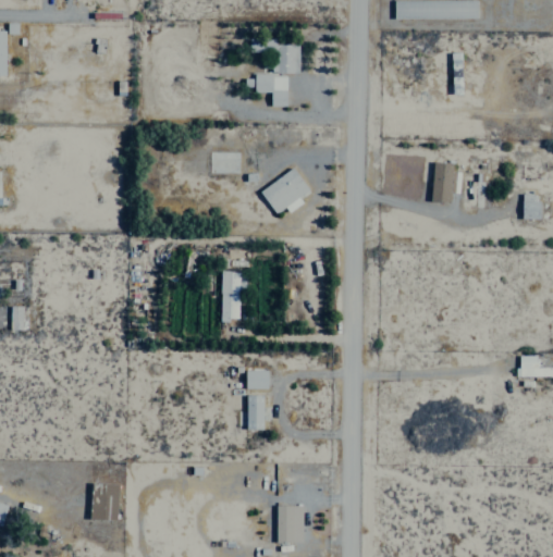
[(479,0),(396,0),(397,19),(479,17),(479,0)]
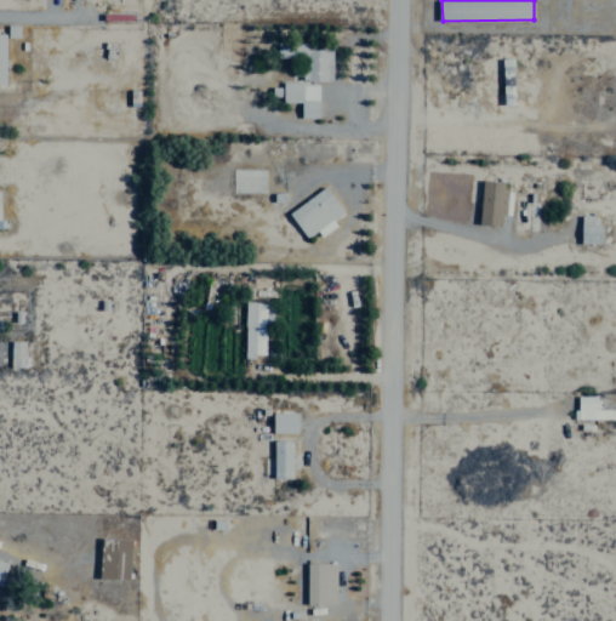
[(335,50),(309,50),(309,43),(281,43),(281,57),(307,58),(307,80),(335,81),(335,50)]
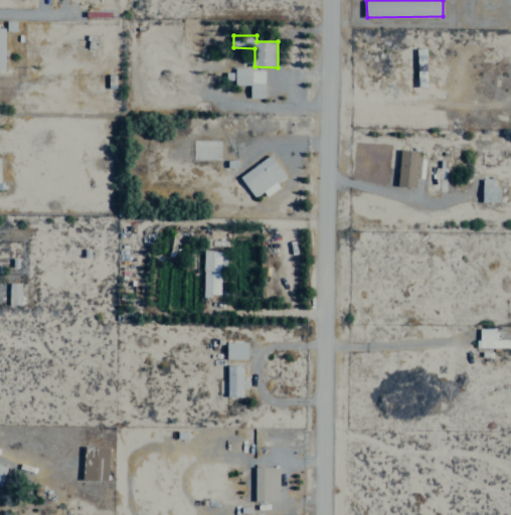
[(428,48),(419,48),(418,65),(428,65),(428,48)]
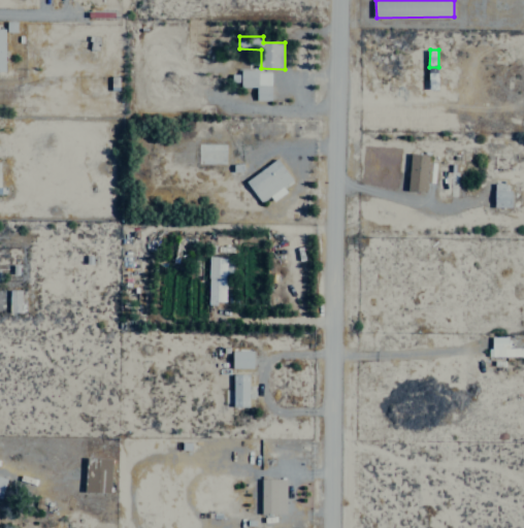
[(273,71),(242,70),(242,74),(233,74),(233,81),(241,81),(241,87),(258,87),(258,100),(273,100),(273,71)]
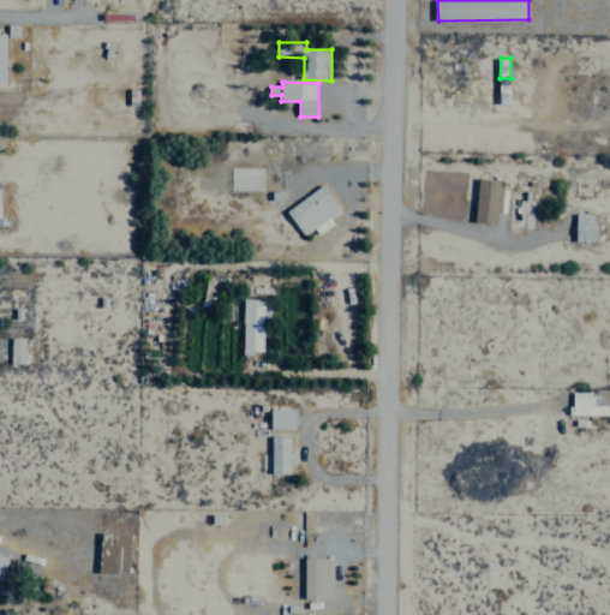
[(508,213),(509,190),(501,190),(502,180),(479,179),(478,222),(498,222),(498,213),(508,213)]
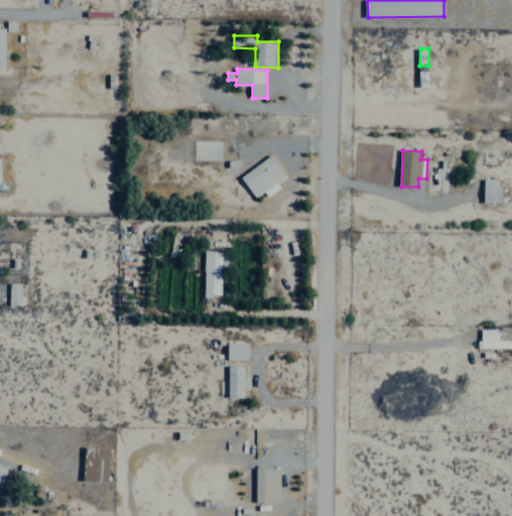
[(278,182),(287,175),(272,155),(242,176),(257,198),(266,191),(269,197),(282,187),(278,182)]
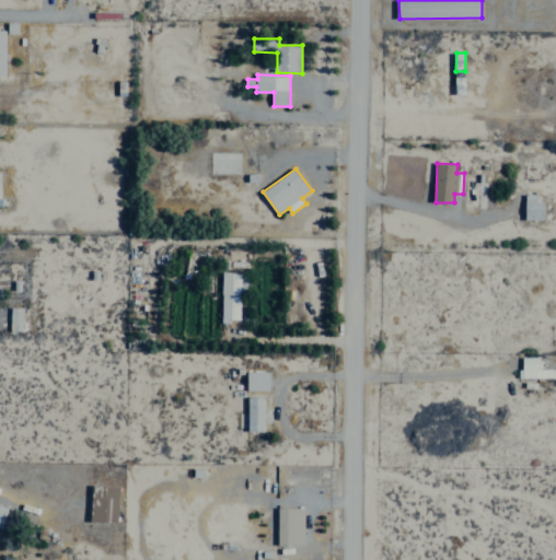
[(543,195),(528,195),(526,220),(543,220),(543,195)]
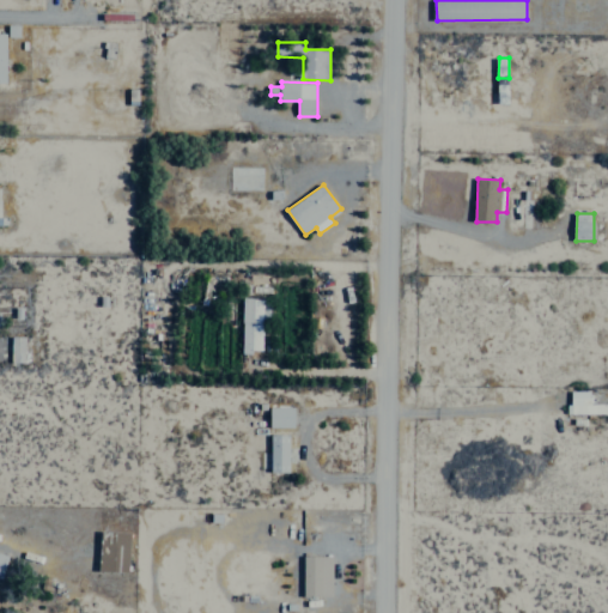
[(274,321),(274,299),(245,298),(244,352),(265,352),(266,321),(274,321)]
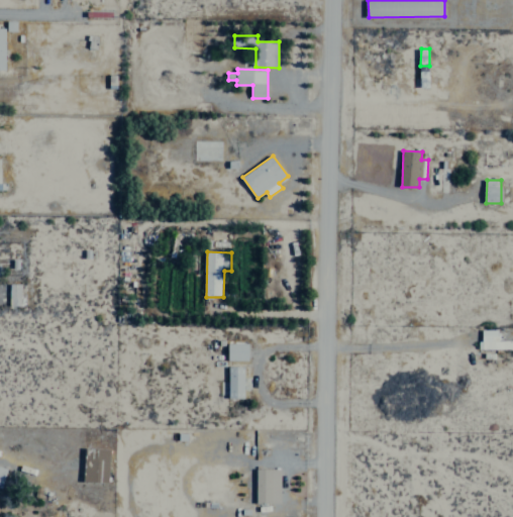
[(23,285),(12,284),(11,306),(22,306),(23,285)]
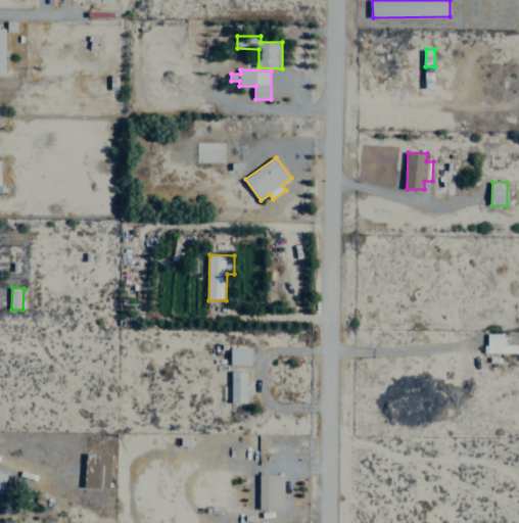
[(518,344),(506,345),(506,334),(488,334),(488,353),(518,352),(518,344)]
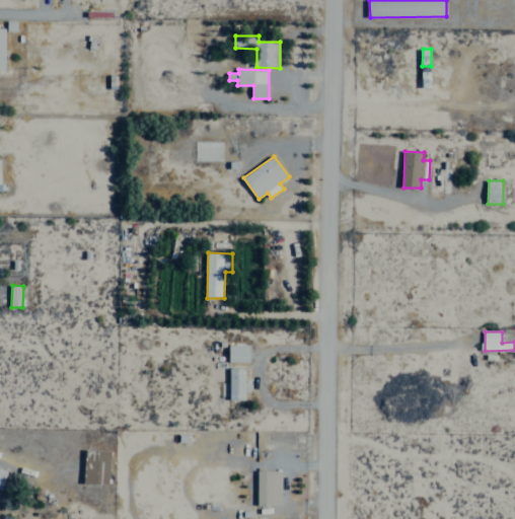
[(251,345),(230,345),(230,362),(250,362),(251,345)]
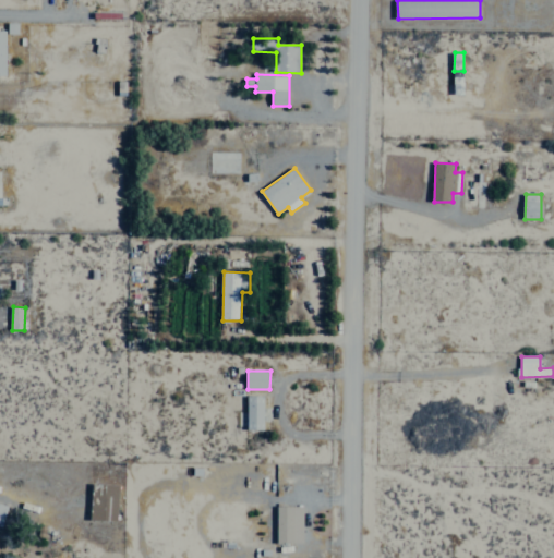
[(249,429),(265,431),(265,396),(249,396),(249,429)]
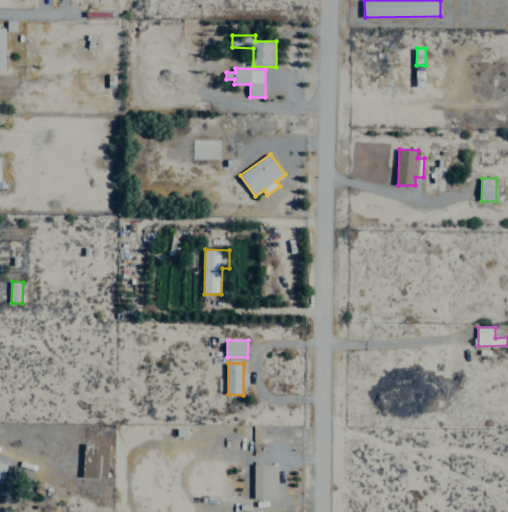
[(111,445),(86,444),(85,478),(109,478),(111,445)]
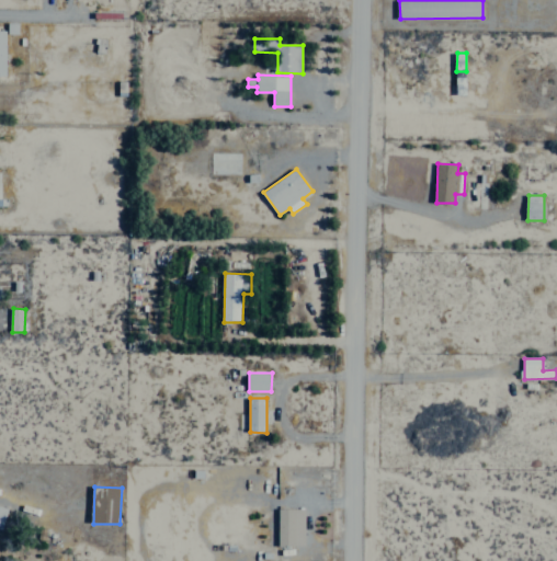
[(280,546),(307,546),(306,508),(280,510),(280,546)]
